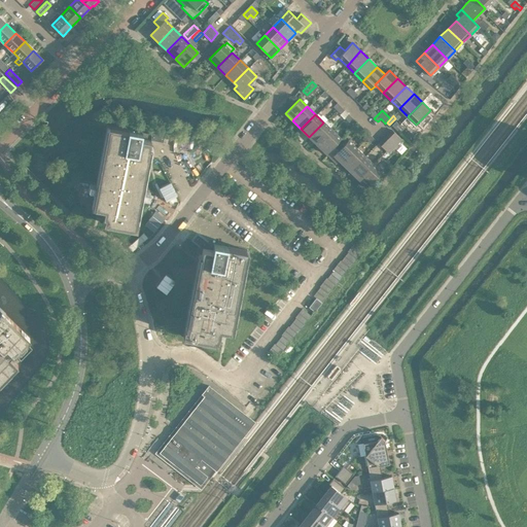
[(323,123),(309,137),(318,145),(332,131),(323,123)]
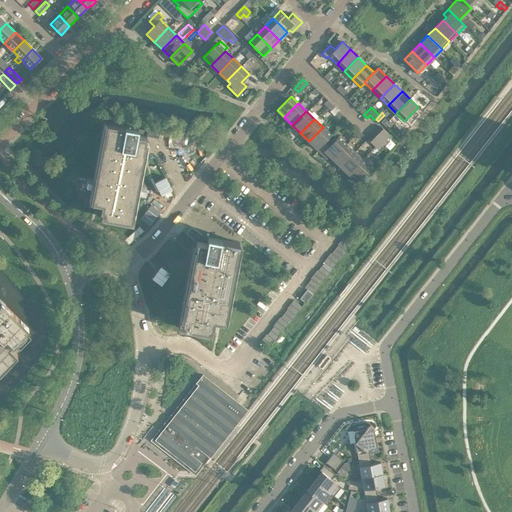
[(101,210),(99,216),(133,223),(146,151),(144,151),(144,149),(146,149),(148,142),(145,141),(146,135),(158,138),(159,131),(150,129),(150,131),(104,122),(89,201),(101,203),(100,210),(101,210)]
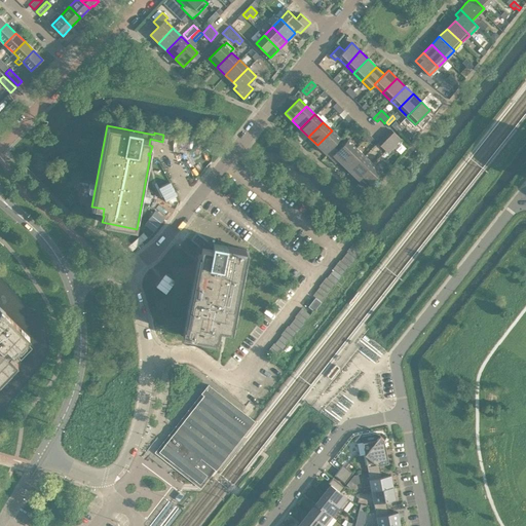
[(397,144),(401,139),(391,129),(387,135),(397,144)]
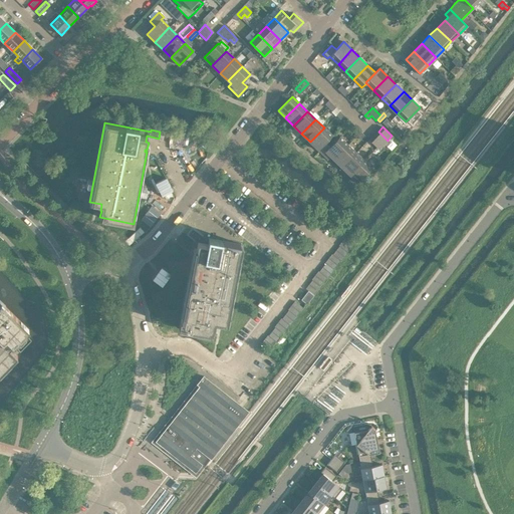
[(324,127),(310,142),(318,151),(327,141),(332,136),(324,127)]
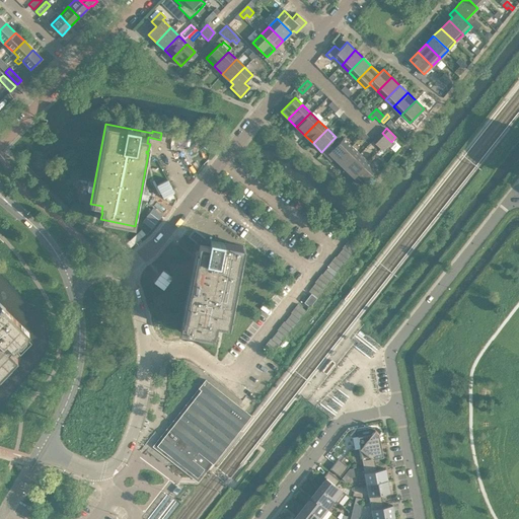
[(391,142),(382,133),(377,137),(386,146),(391,142)]
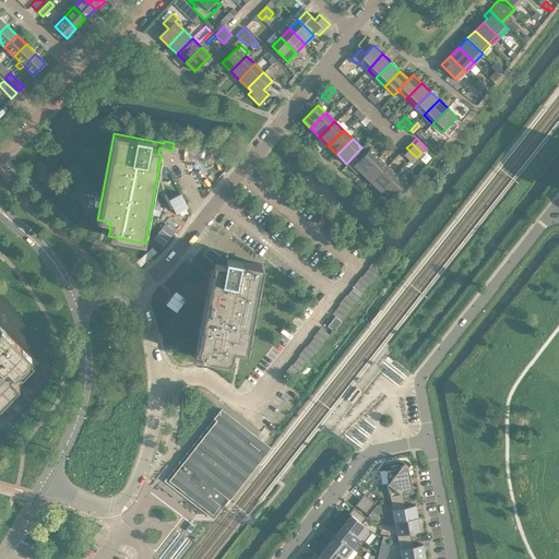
[(416,157),(406,147),(402,153),(412,162),(416,157)]
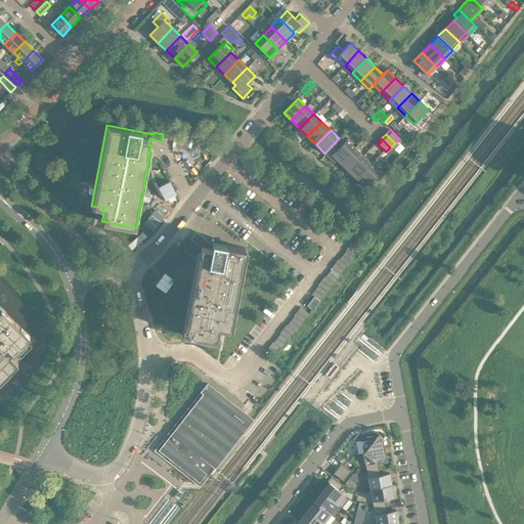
[(334,143),(324,154),(334,163),(337,160),(340,163),(354,148),(346,140),(338,147),(334,143)]
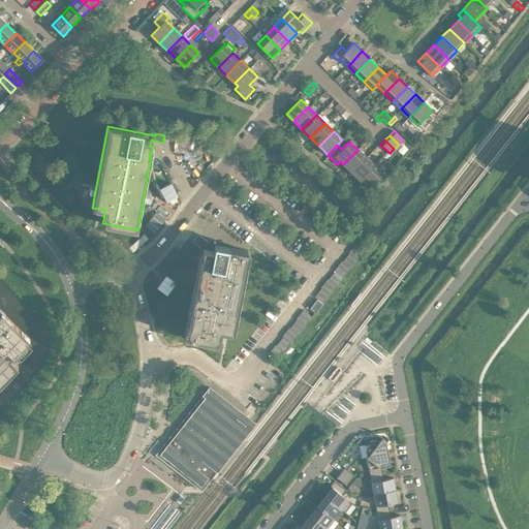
[(358,150),(343,164),(351,173),(366,158),(358,150)]
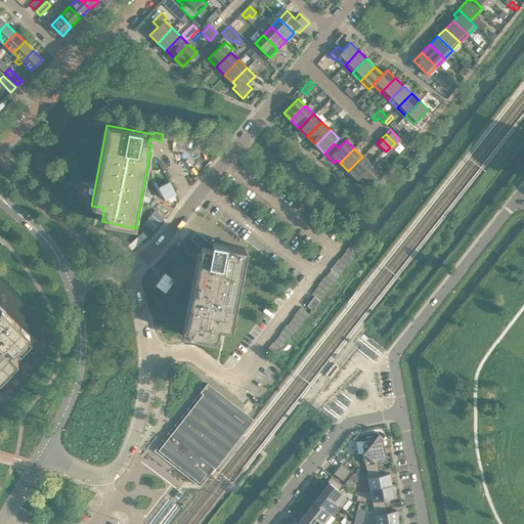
[(356,179),(370,165),(362,157),(348,171),(356,179)]
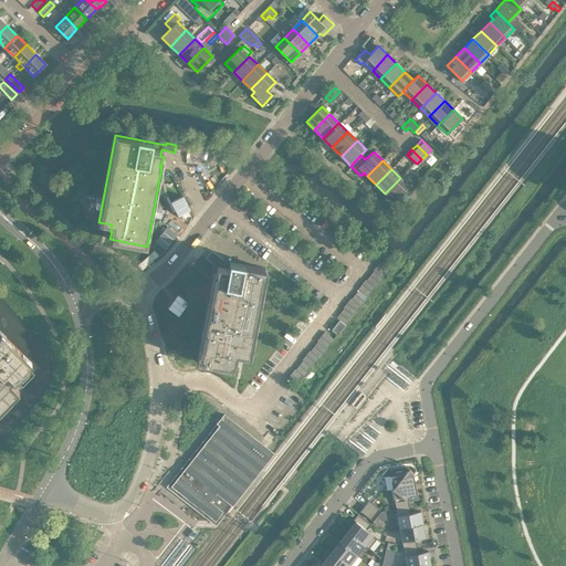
[(400,178),(385,194),(394,201),(409,186),(400,178)]
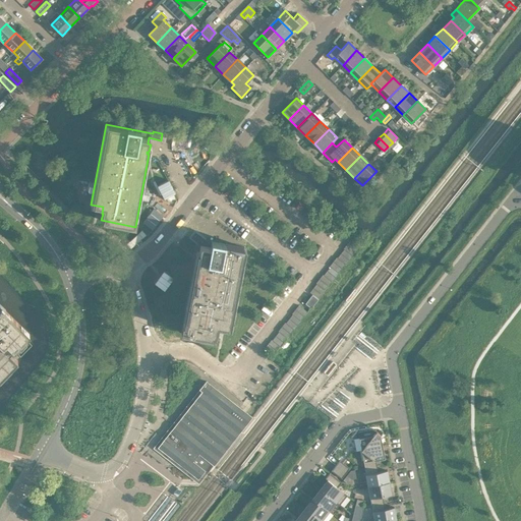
[(218,326),(231,328),(246,248),(205,239),(194,231),(190,236),(200,244),(199,250),(196,250),(195,257),(196,257),(196,259),(194,259),(181,332),(215,339),(216,333),(217,333),(218,326)]
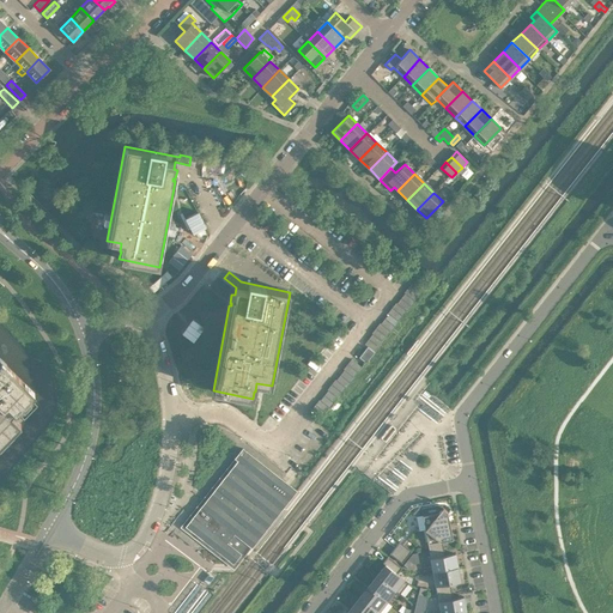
[(412,283),(407,287),(418,295),(422,290),(412,283)]
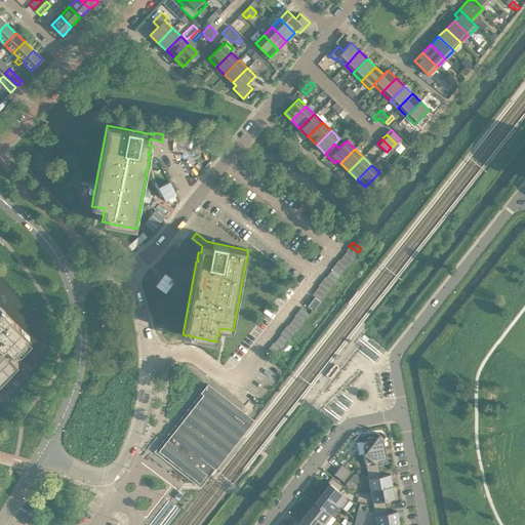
[(354,257),(358,252),(349,246),(346,250),(347,251),(354,257)]
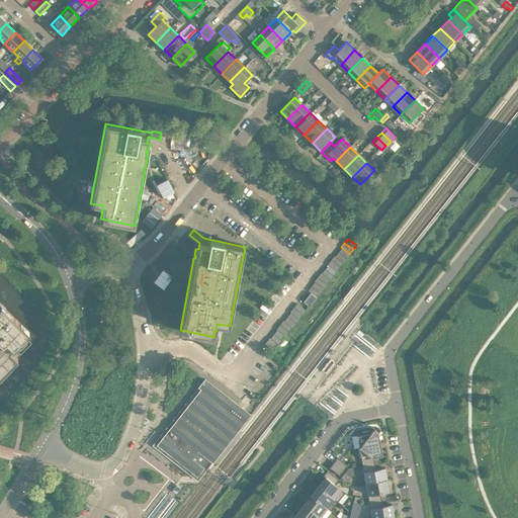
[(342,248),(338,252),(347,259),(350,254),(349,254),(342,248)]
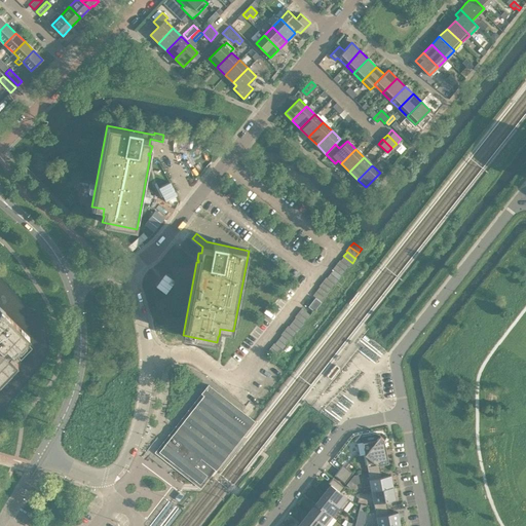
[(352,263),(343,256),(340,260),(348,266),(348,267),(352,263)]
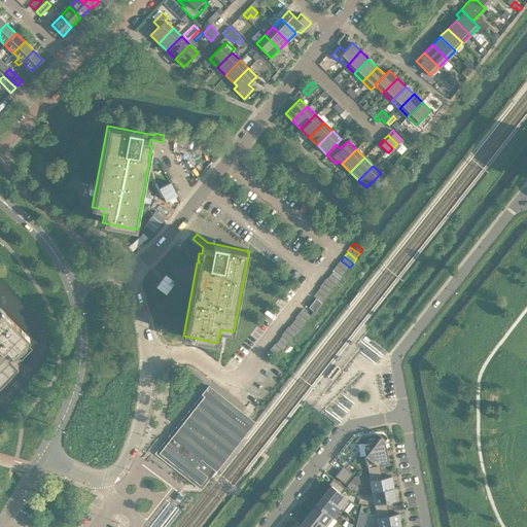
[(340,260),(337,265),(345,271),(349,267),(341,260),(340,260)]
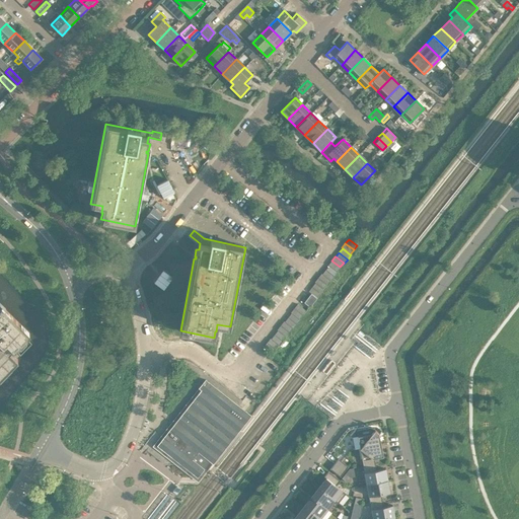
[(328,265),(328,266),(337,272),(340,267),(331,261),(328,265)]
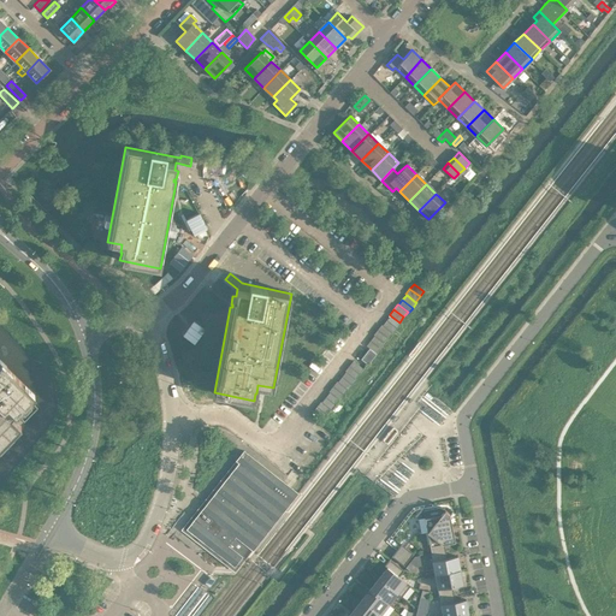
[(390,315),(386,320),(396,327),(401,323),(400,323),(390,315)]
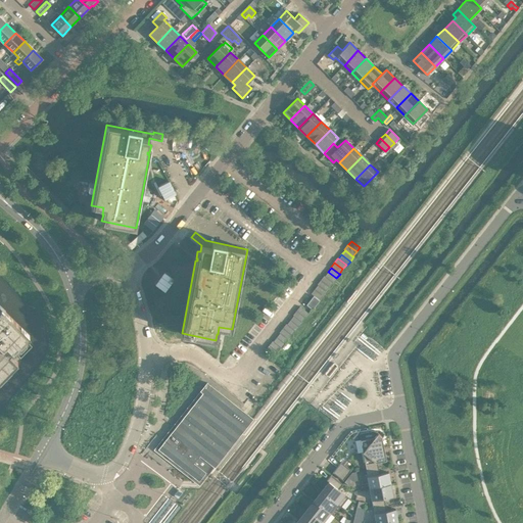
[(325,276),(332,282),(333,283),(336,278),(328,272),(325,276)]
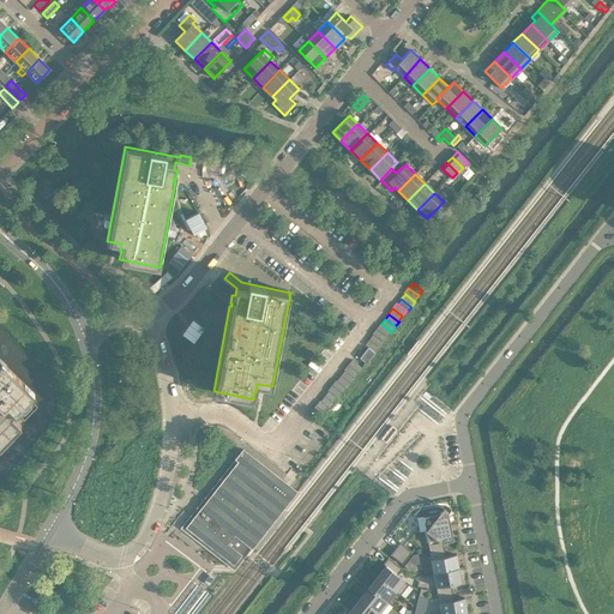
[(380,324),(377,329),(386,336),(390,331),(381,324),(380,324)]
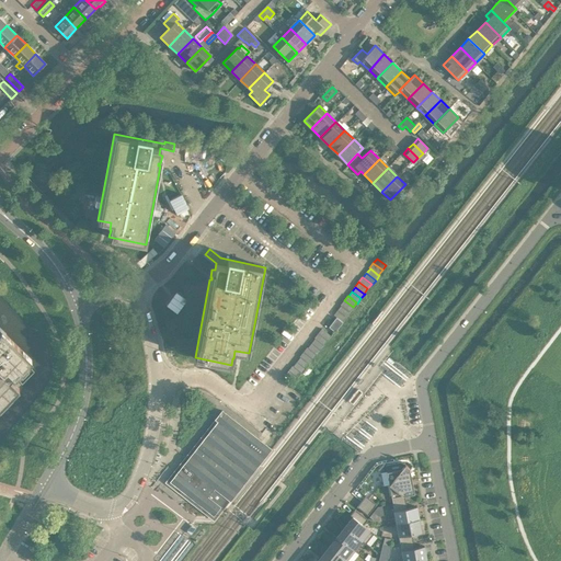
[(340,305),(341,306),(350,312),(353,307),(344,300),(340,305)]
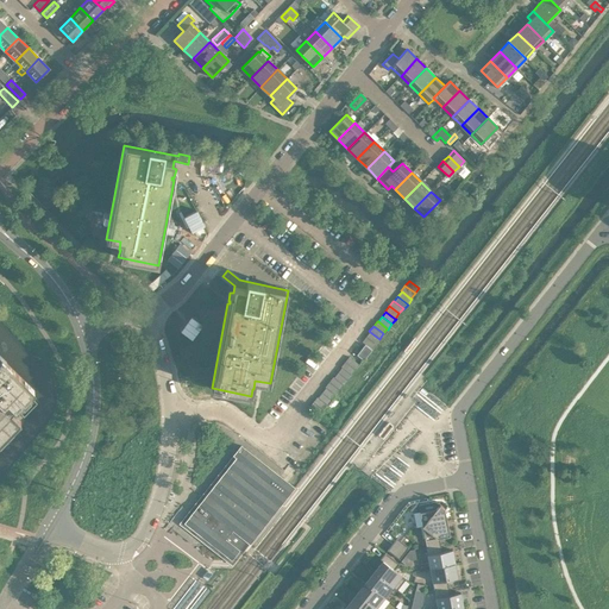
[(370,332),(366,337),(376,344),(380,339),(370,332)]
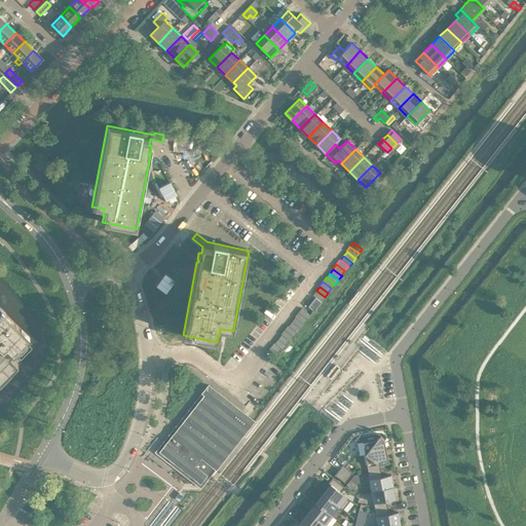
[(312,295),(322,302),(325,297),(316,291),(312,295)]
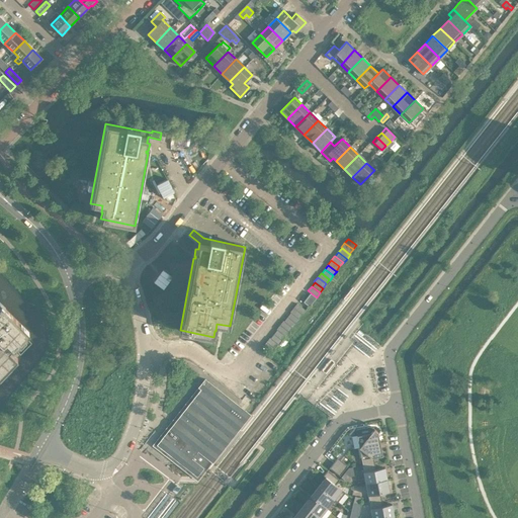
[(304,301),(309,307),(317,297),(311,292),(304,301)]
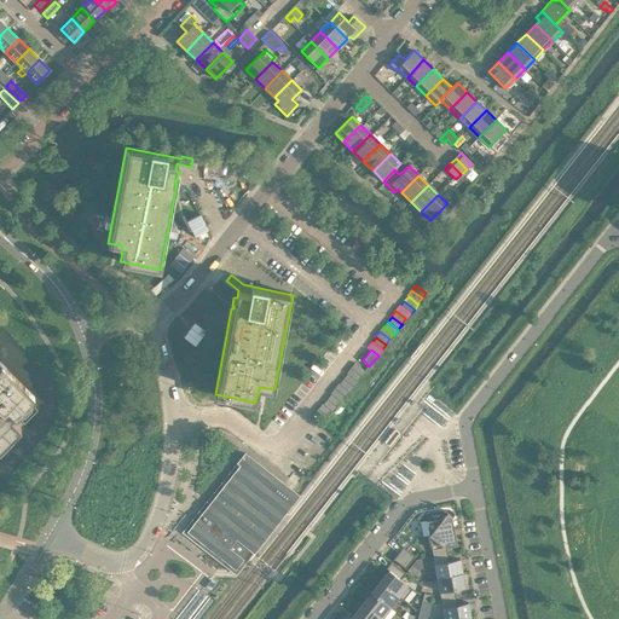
[(354,363),(351,368),(360,375),(364,370),(354,363)]
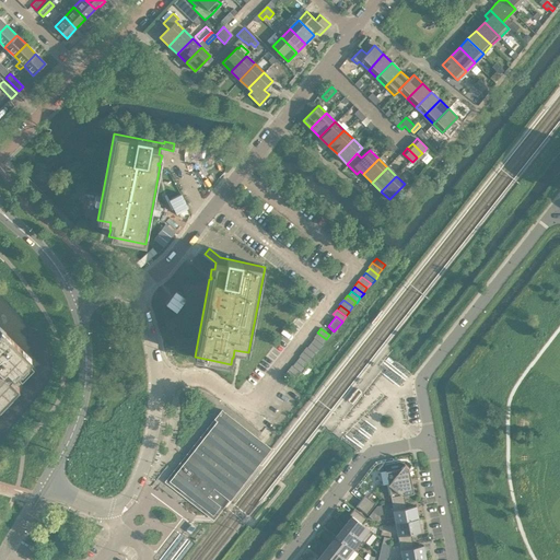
[(0,405),(34,371),(26,364),(31,359),(0,329),(0,405)]
